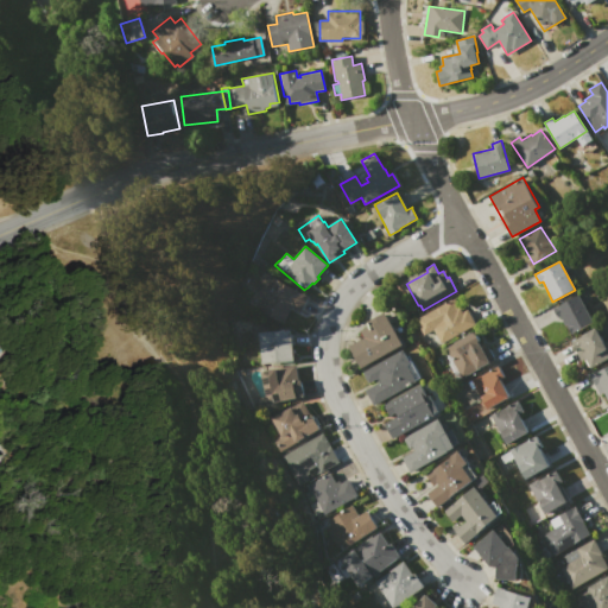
[(264,272),(304,295),(305,292),(310,296),(304,306),(303,306),(299,314),(291,309),(283,323),(247,304),(264,272)]
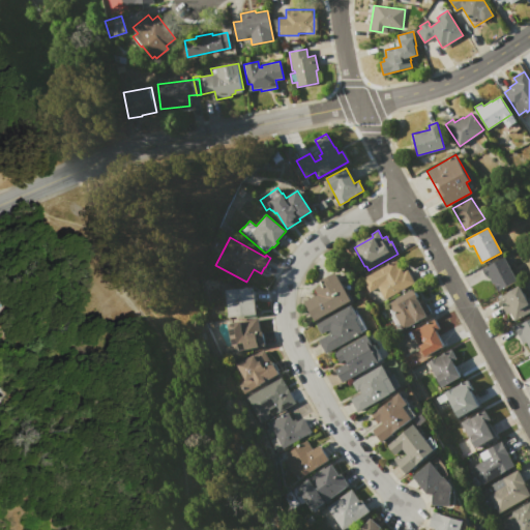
[(504,257),(518,281),(497,292),(488,275),(486,276),(481,269),(504,257)]
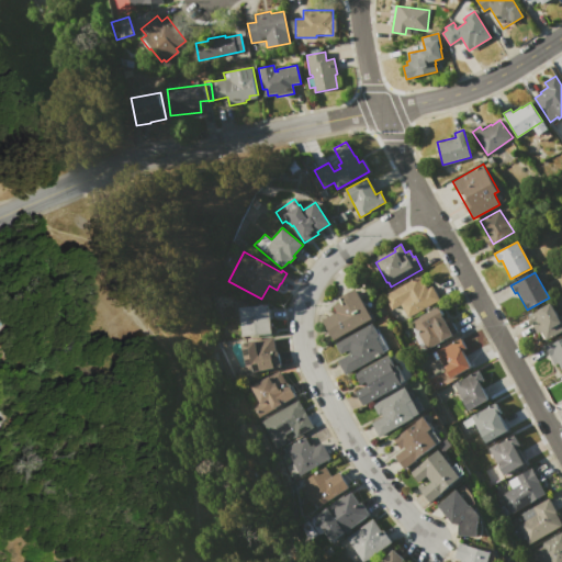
[(382,295),(420,276),(427,288),(431,285),(440,302),(407,318),(401,304),(390,310),(382,295)]
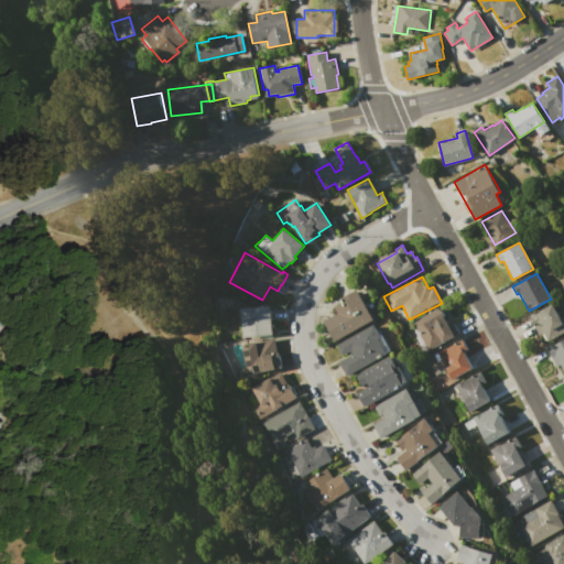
[(358,289),(375,320),(335,342),(324,322),(339,313),(335,306),(347,300),(345,296),(358,289)]
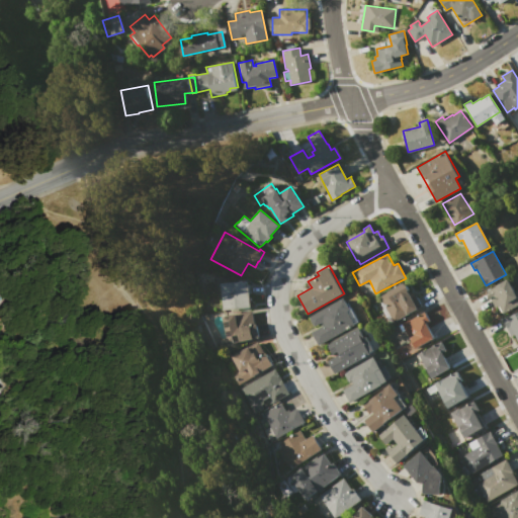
[(508,279),(517,296),(517,304),(503,313),(499,306),(495,309),(486,292),(508,279)]
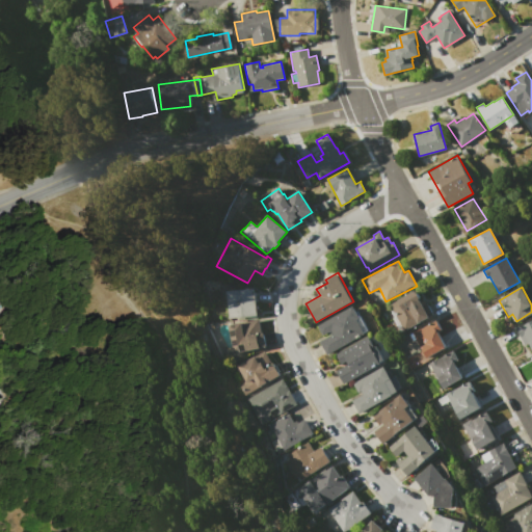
[(227,291),(257,289),(259,317),(229,319),(227,291)]
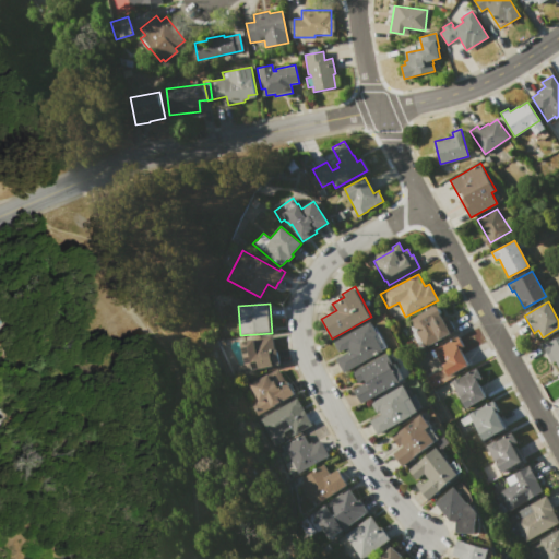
[(437,305),(444,320),(448,318),(455,333),(424,348),(419,341),(417,342),(407,322),(409,321),(408,319),(437,305)]
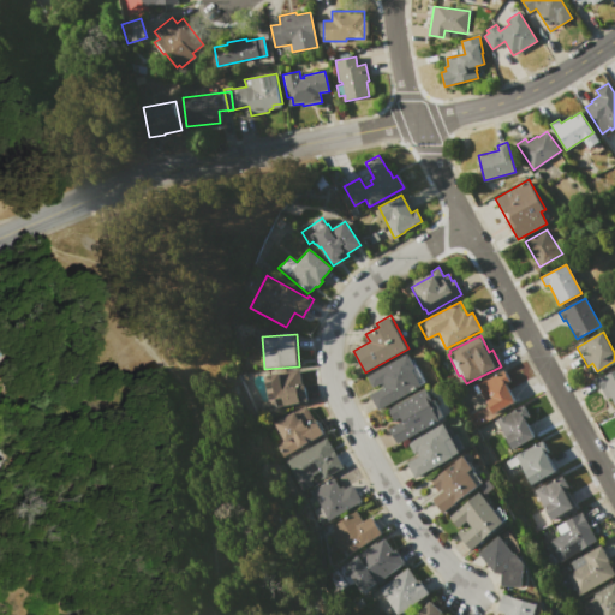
[(408,354),(415,365),(417,364),(427,382),(422,384),(423,386),(377,411),(369,395),(383,387),(382,383),(374,388),(368,377),(408,354)]
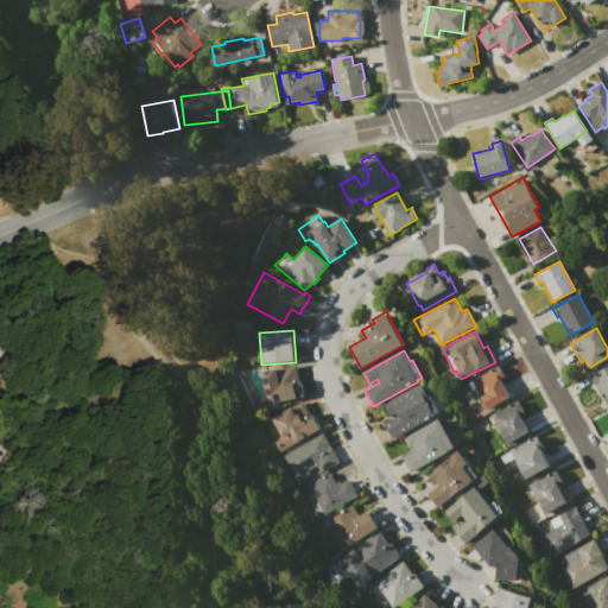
[(260,372),(297,365),(299,379),(302,379),(305,397),(266,404),(260,372)]
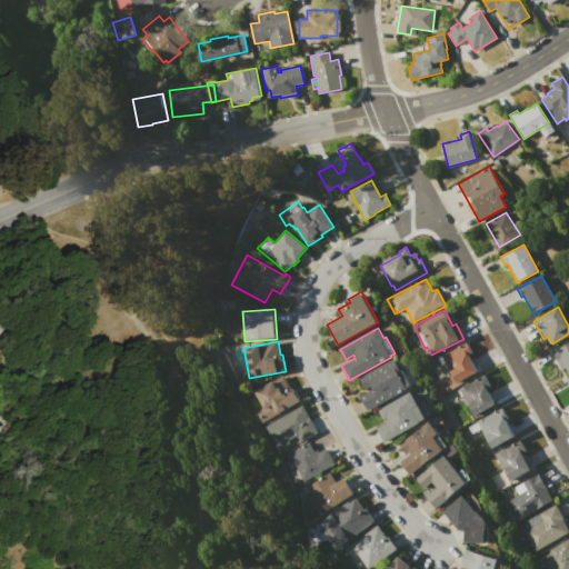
[(568,341),(568,375),(566,368),(561,370),(551,351),(568,341)]
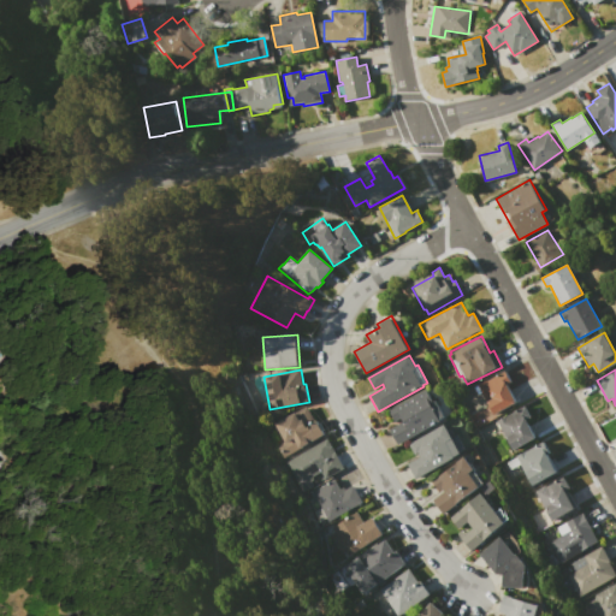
[(504,372),(513,388),(509,390),(516,403),(491,416),(484,403),(485,402),(477,385),(487,379),(487,380),(504,372)]
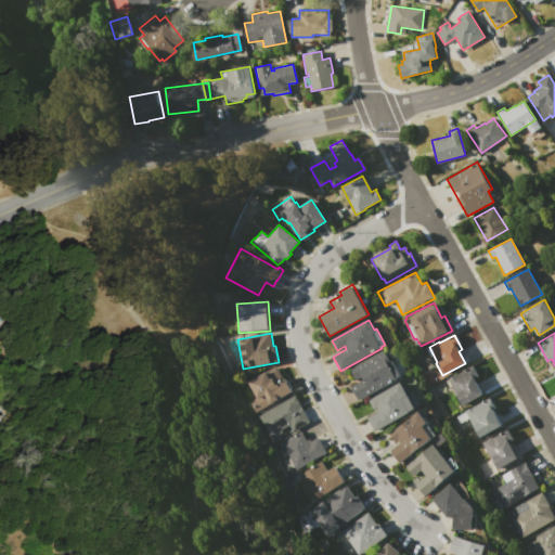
[(385,350),(390,361),(391,361),(400,376),(397,378),(398,379),(359,401),(350,387),(363,379),(362,376),(355,381),(349,370),(385,350)]
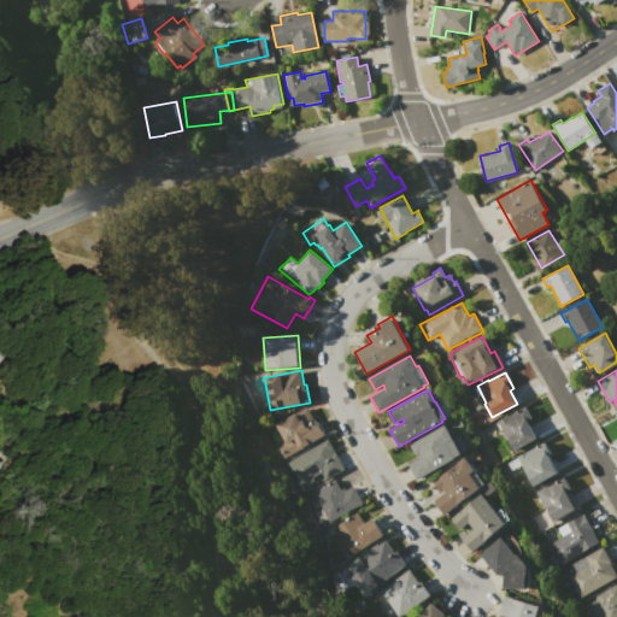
[(309,406),(316,419),(318,418),(321,423),(322,422),(328,434),(278,460),(271,448),(276,446),(268,428),(309,406)]
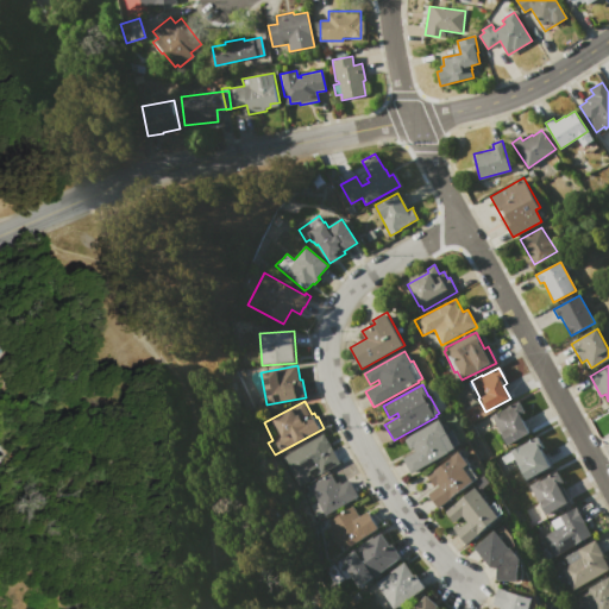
[(491,415),(501,410),(519,401),(526,414),(520,416),(529,433),(507,445),(491,415)]
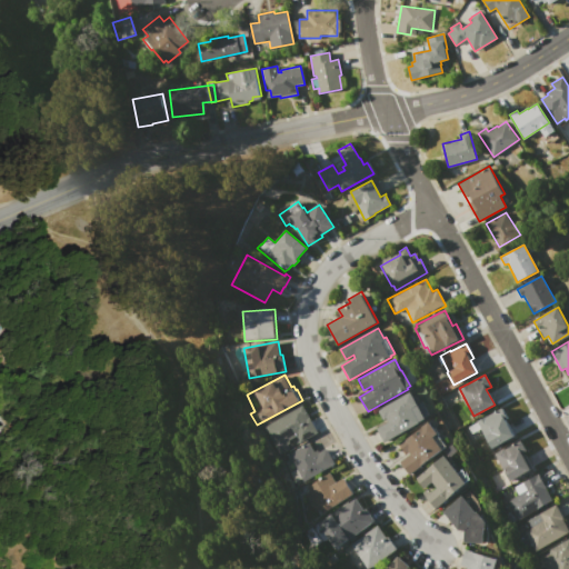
[(377,410),(411,392),(417,403),(422,400),(431,417),(383,442),(376,428),(388,422),(386,419),(382,420),(377,410)]
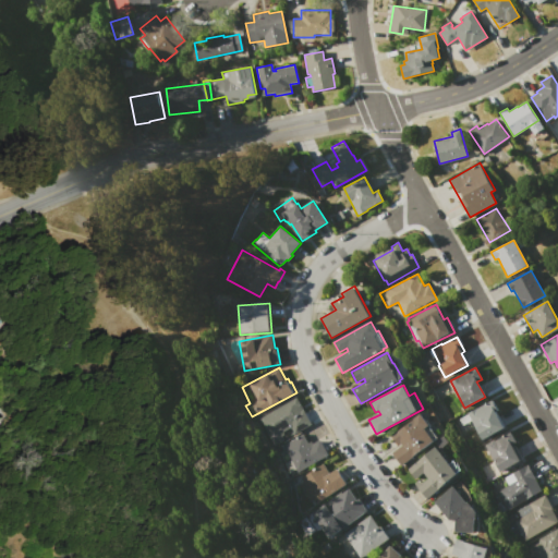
[(257,419),(298,397),(312,424),(294,434),(291,427),(283,432),(284,434),(282,435),(284,439),(271,446),(257,419)]
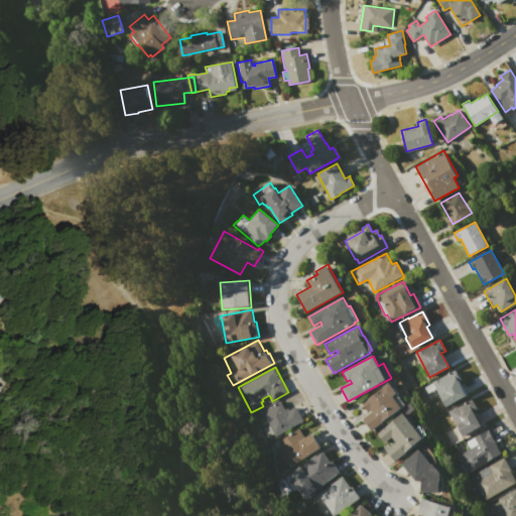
[(423,388),(432,383),(431,382),(440,377),(455,370),(461,379),(458,381),(467,395),(443,408),(436,396),(437,395),(434,389),(426,394),(423,388)]
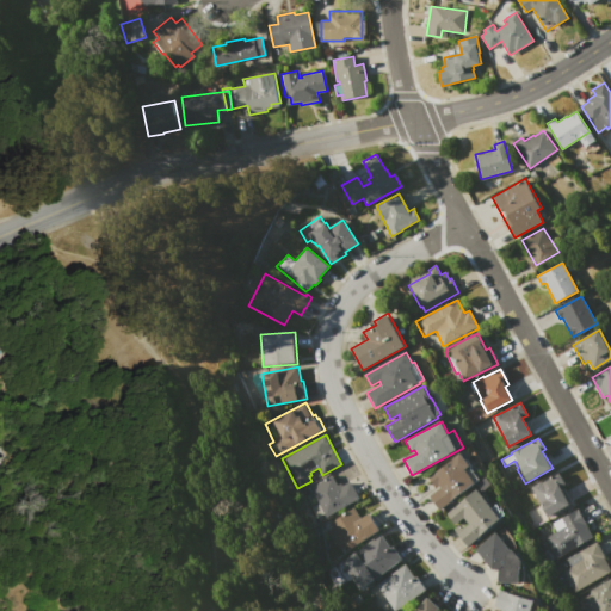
[(439,510),(430,497),(440,488),(437,483),(436,485),(429,476),(460,451),(470,466),(468,467),(477,480),(439,510)]
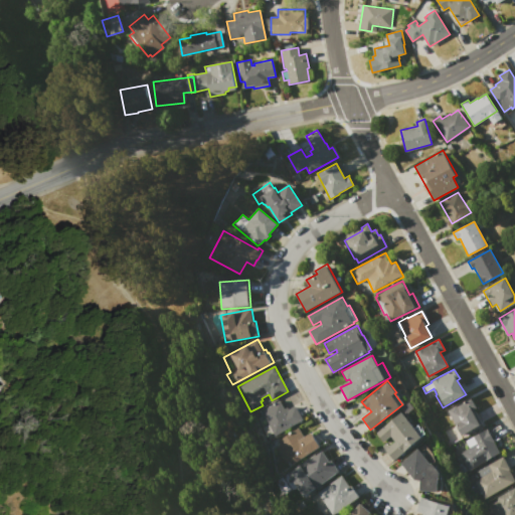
[(471,398),(476,407),(473,409),(481,424),(459,436),(446,410),(456,405),(456,406),(471,398)]
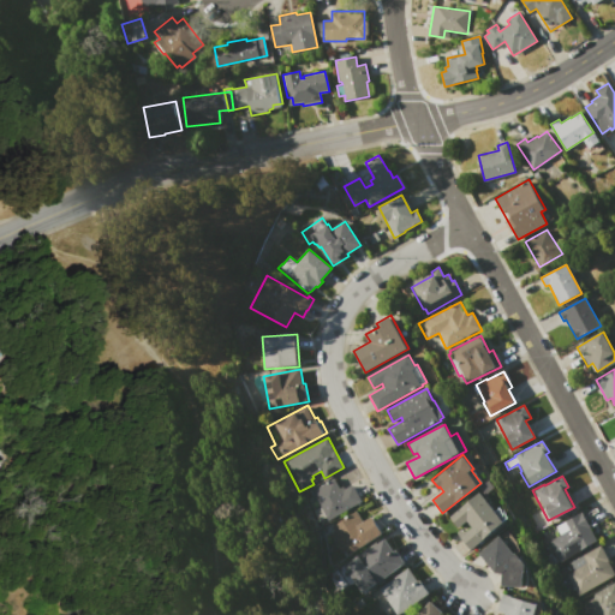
[(310,491),(335,477),(340,487),(342,485),(345,489),(353,484),(362,501),(327,520),(310,491)]
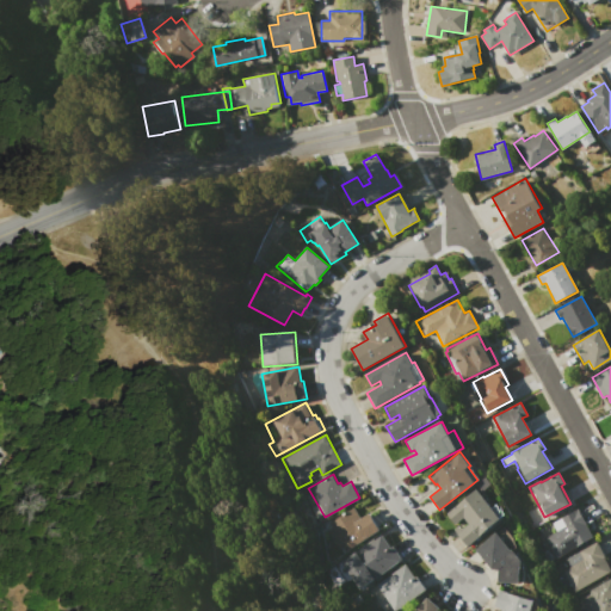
[(468,545),(454,529),(457,525),(461,530),(469,524),(463,517),(455,524),(446,514),(476,488),(501,518),(468,545)]
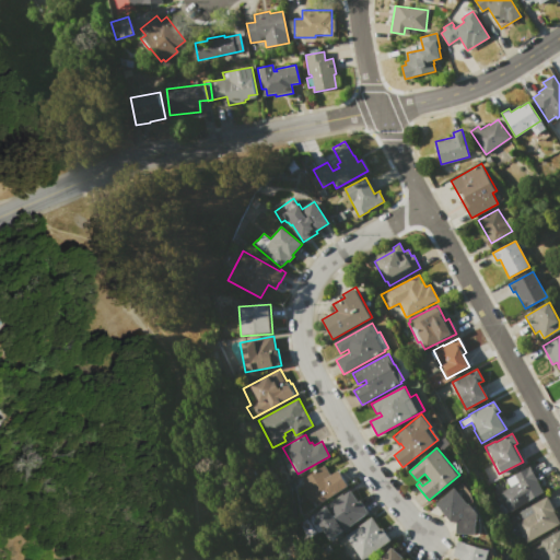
[(317,505),(314,501),(310,504),(296,482),(324,465),(331,475),(339,469),(349,485),(317,505)]
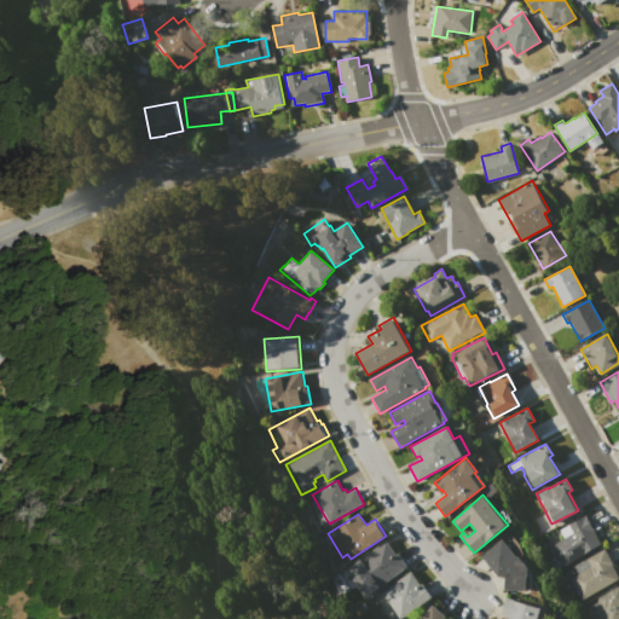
[(562,566),(550,544),(562,537),(557,530),(584,515),(601,544),(562,566)]
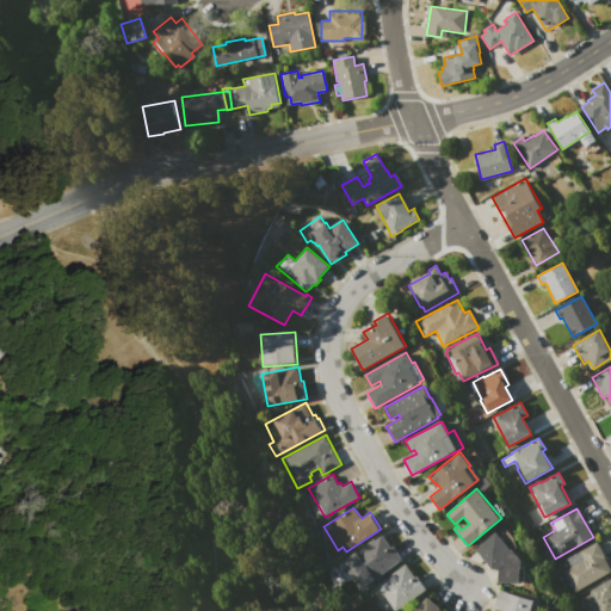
[(497,531),(507,544),(507,545),(511,549),(513,548),(522,559),(523,559),(523,560),(525,562),(522,566),(520,567),(519,584),(498,581),(499,571),(492,569),(475,549),(497,531)]
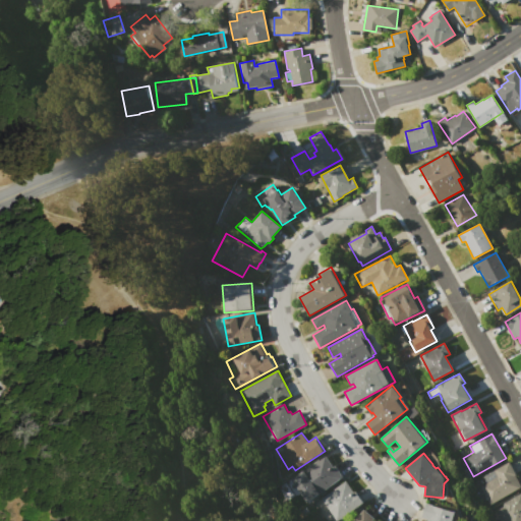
[(290,479),(325,455),(333,467),(335,466),(343,476),(306,503),(290,479)]
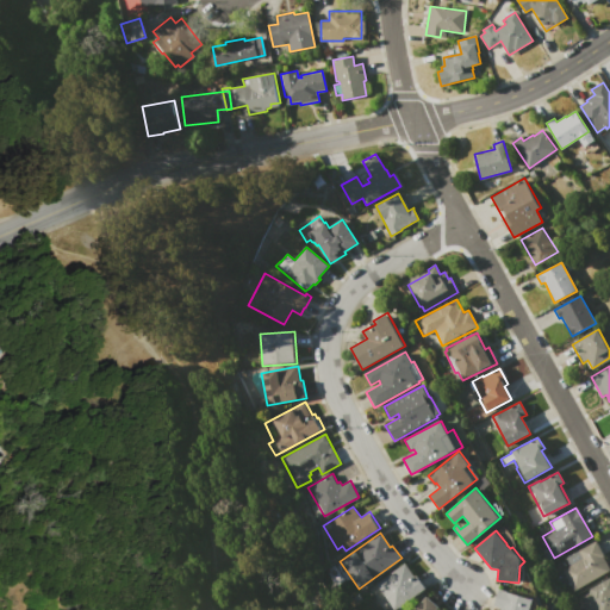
[(609,567),(609,570),(571,593),(558,571),(567,565),(564,558),(596,540),(604,555),(603,556),(609,567)]
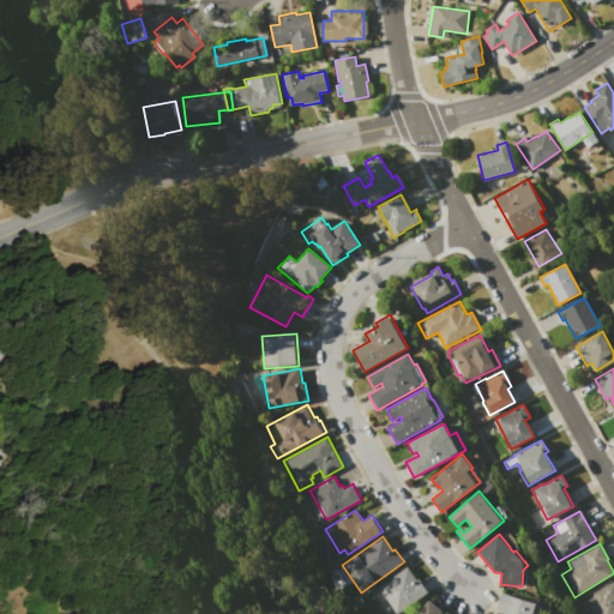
[(407,566),(416,581),(420,578),(429,593),(397,613),(395,613),(377,588),(407,566)]
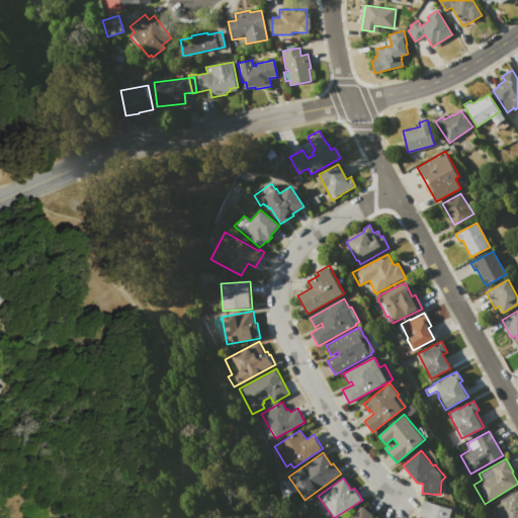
[(517,491),(517,517),(491,517),(488,512),(496,507),(496,506),(500,504),(498,501),(517,491)]
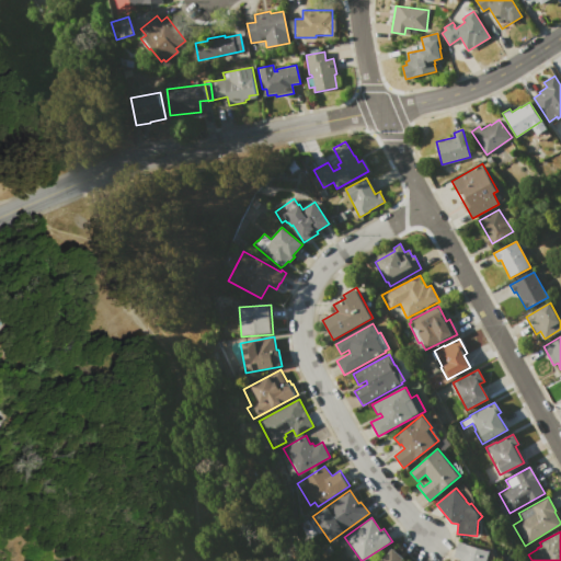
[(492,551),(489,560),(460,560),(461,559),(454,557),(458,541),(467,544),(466,545),(489,551),(489,550),(492,551)]
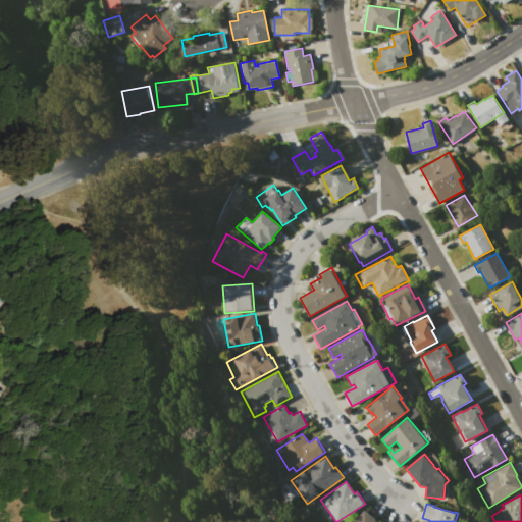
[(354,521),(366,509),(377,518),(374,521),(354,521)]
